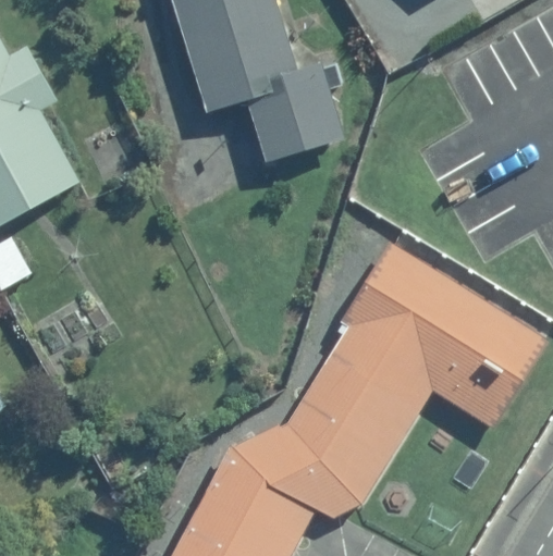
[(274,0),(172,0),(206,113),(247,100),(266,162),(343,139),(321,64),(297,72),(274,0)]
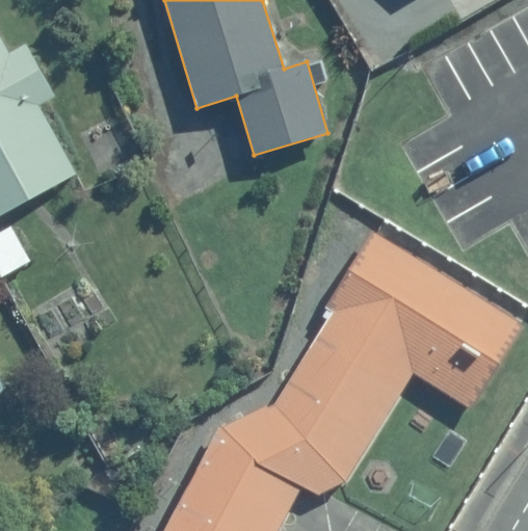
[(0,215),(74,175),(36,105),(53,97),(25,44),(7,52),(0,38),(0,215)]
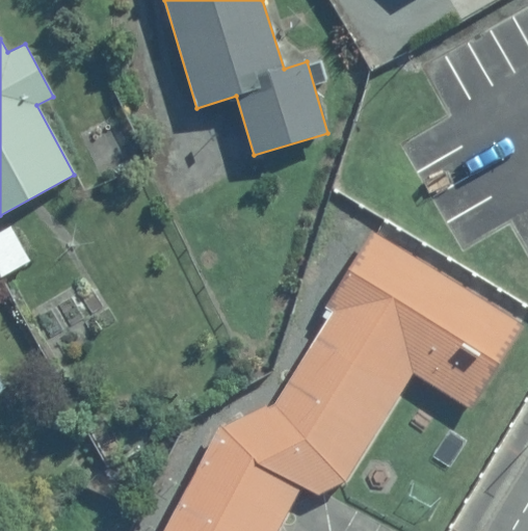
[(28,263),(8,228),(0,232),(0,277),(28,263)]
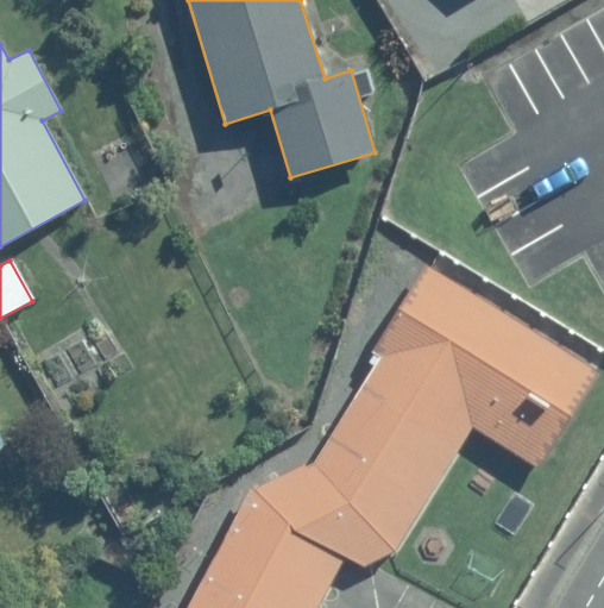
[(595,373),(422,268),(369,355),(377,359),(310,467),(251,489),(189,607),(314,607),(341,557),(362,568),(394,551),(470,426),(536,467),(595,373)]
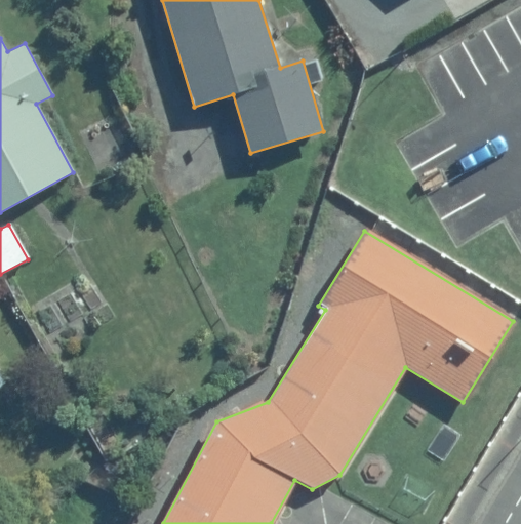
All buildings are outlined.
